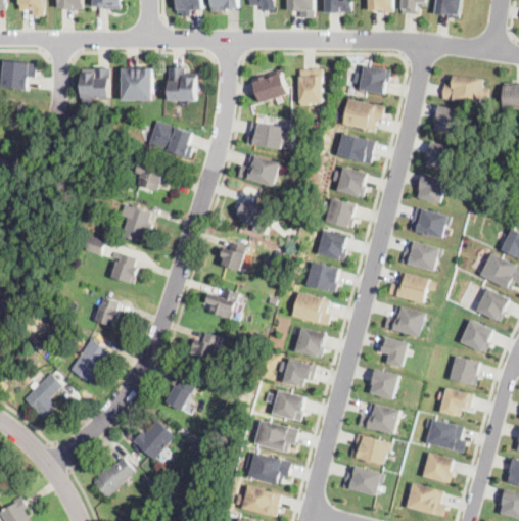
[(16,0),(17,10),(30,10),(31,16),(42,16),(42,0),(16,0)]
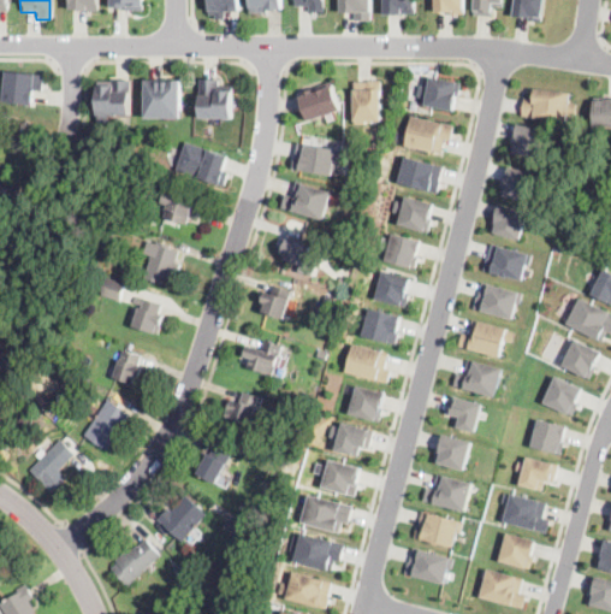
[(67,0),(67,12),(95,12),(95,0),(67,0)]
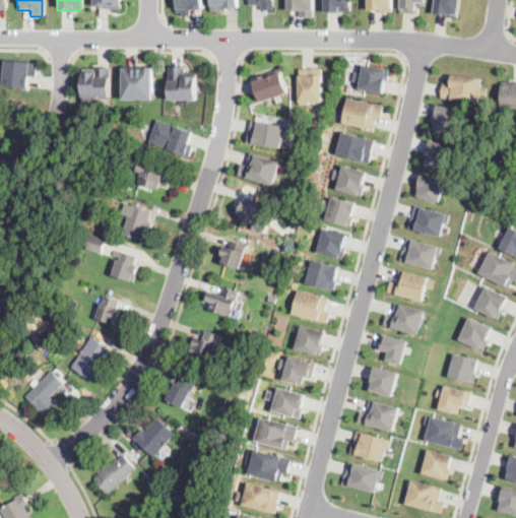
[(119,0),(119,9),(104,9),(104,6),(91,6),(91,0),(119,0)]
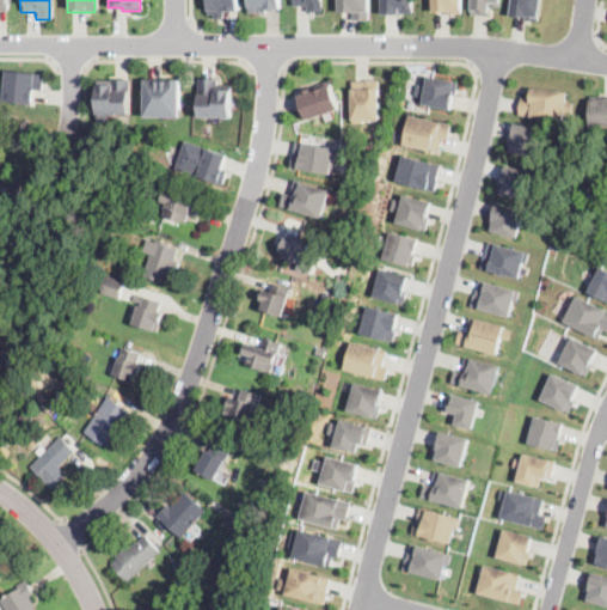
[(235,0),(204,0),(204,14),(235,14),(235,0)]
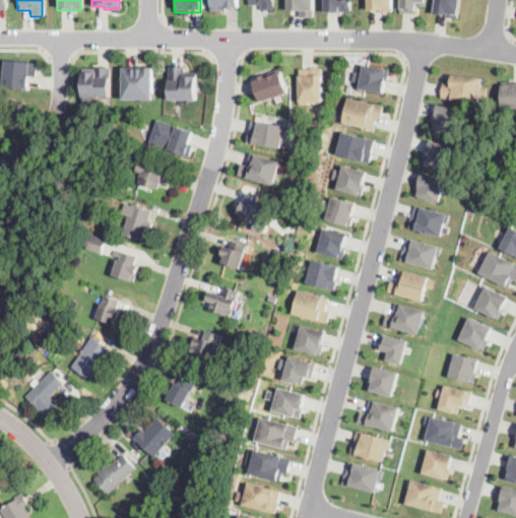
[(236,0),(236,8),(223,8),(223,11),(208,11),(208,0),(236,0)]
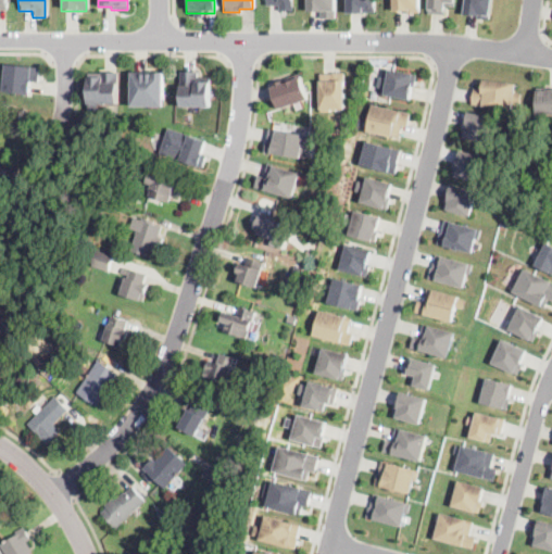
[(290,0),(264,0),(264,11),(290,11),(290,0)]
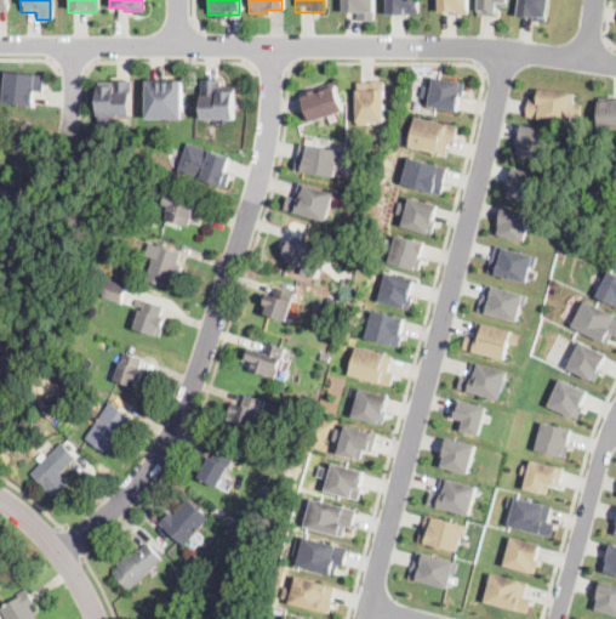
[(338,0),(338,15),(355,15),(354,22),(371,22),(371,0),(338,0)]
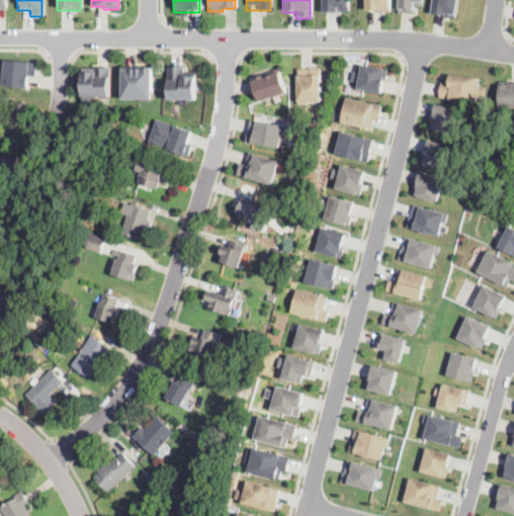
[(319,0),(319,13),(346,13),(346,0),(319,0)]
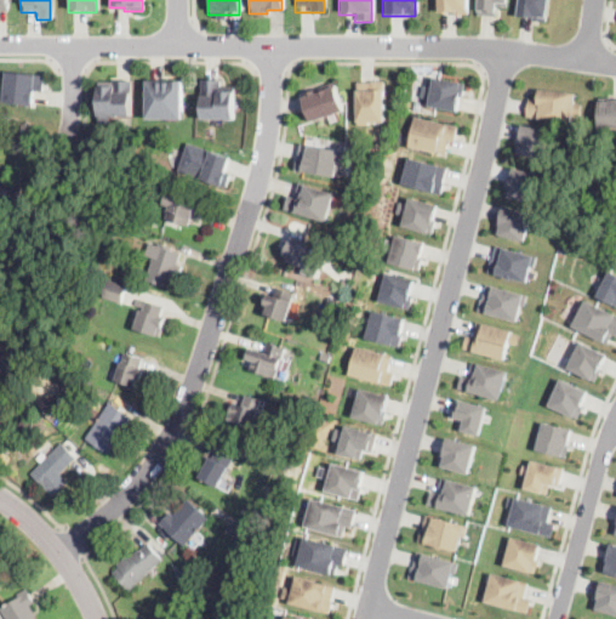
[(467,0),(467,13),(437,13),(437,0),(467,0)]
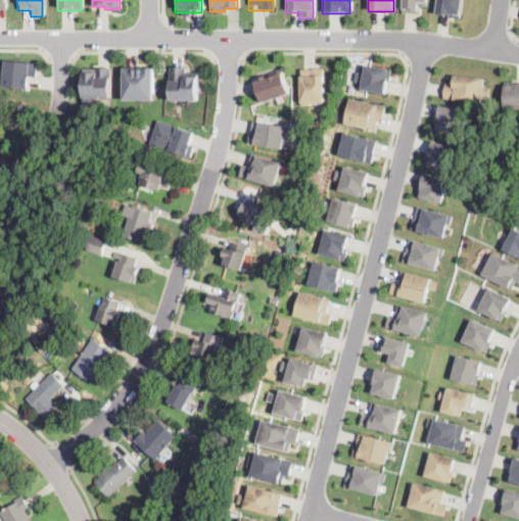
[(425,0),(425,7),(416,7),(416,14),(400,13),(400,0),(425,0)]
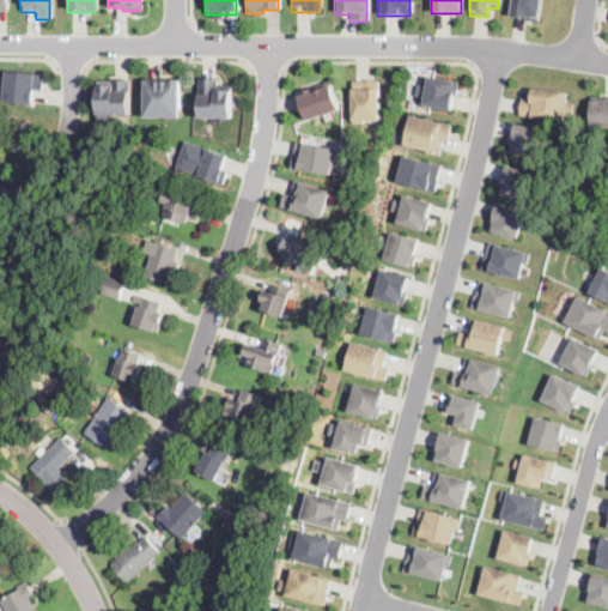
[(509,0),(506,18),(534,22),(536,0),(509,0)]
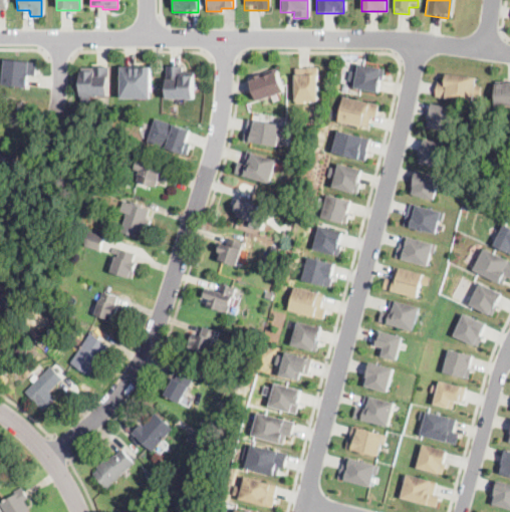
[(1,59),(0,68),(0,85),(24,88),(26,75),(31,76),(33,62),(1,59)]
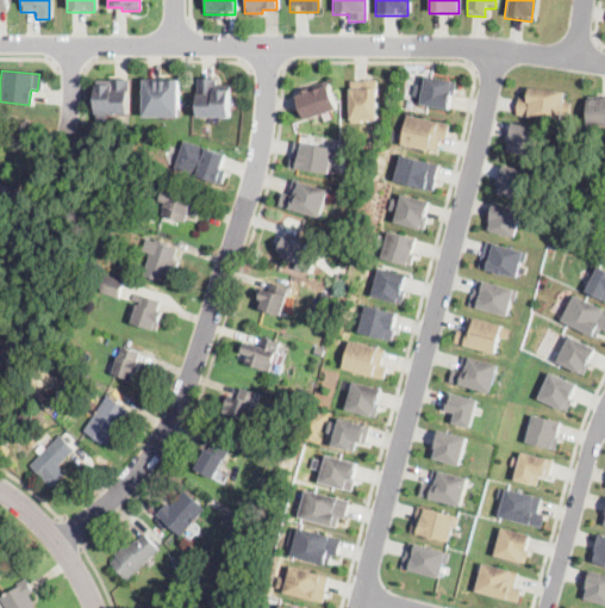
[(455,82),(453,97),(449,95),(448,99),(450,99),(448,110),(419,104),(420,98),(411,97),(413,84),(422,86),(424,76),(455,82)]
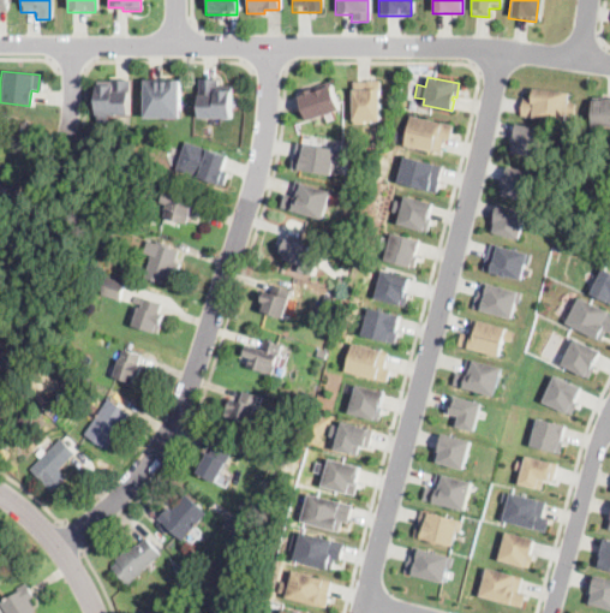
[(179,118),(142,118),(142,81),(179,79),(179,118)]
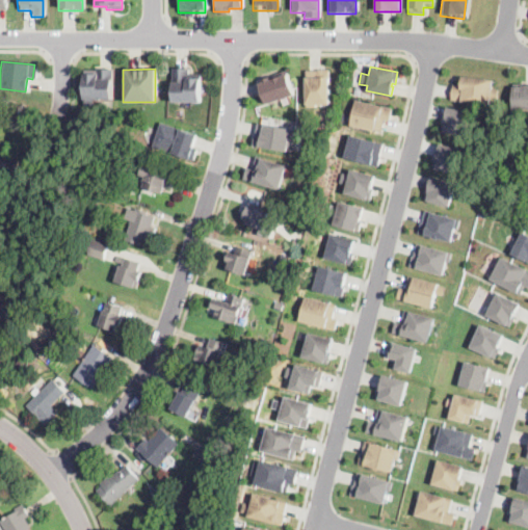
[(186,69),(186,74),(199,74),(199,103),(170,103),(170,69),(186,69)]
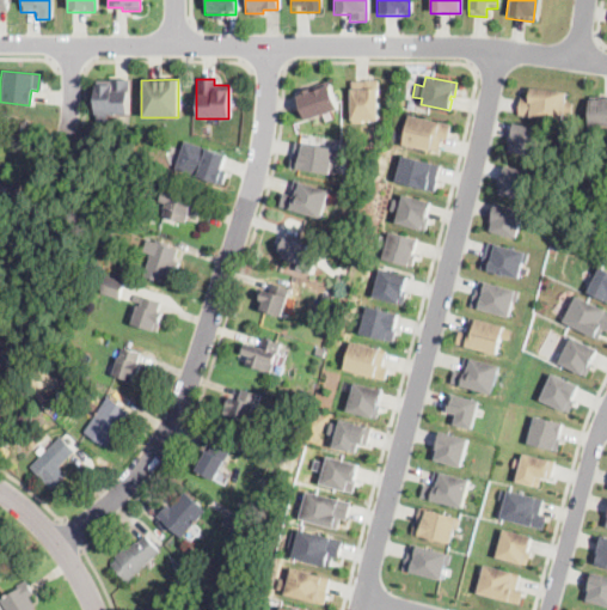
[(105,122),(94,122),(93,86),(109,86),(109,80),(127,80),(127,115),(105,115),(105,122)]
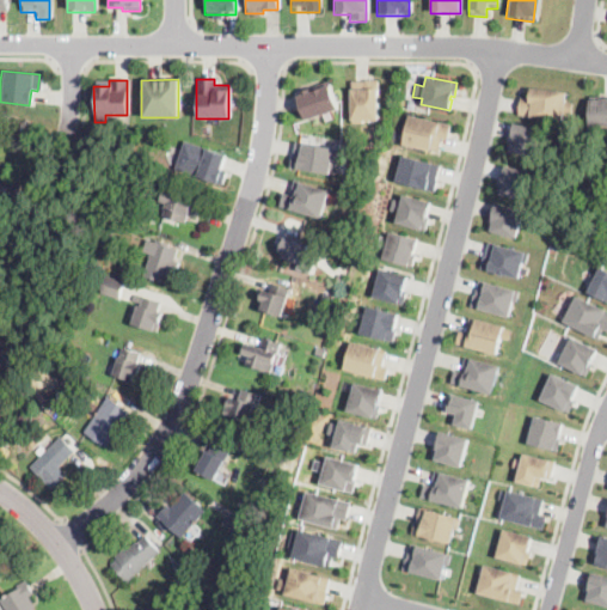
[(348,89),(348,121),(376,122),(375,80),(348,80),(348,89)]
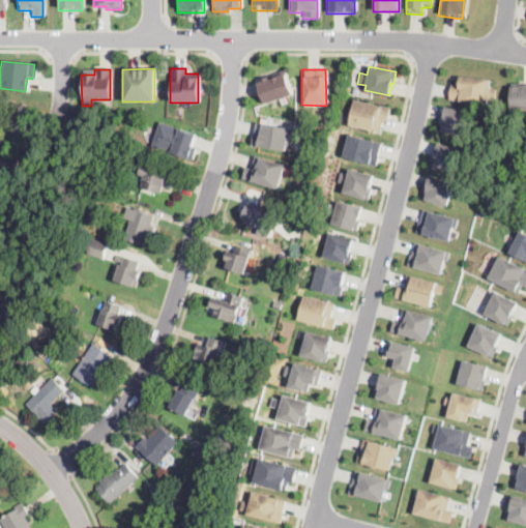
[(264,105),(256,81),(284,71),(292,94),(264,105)]
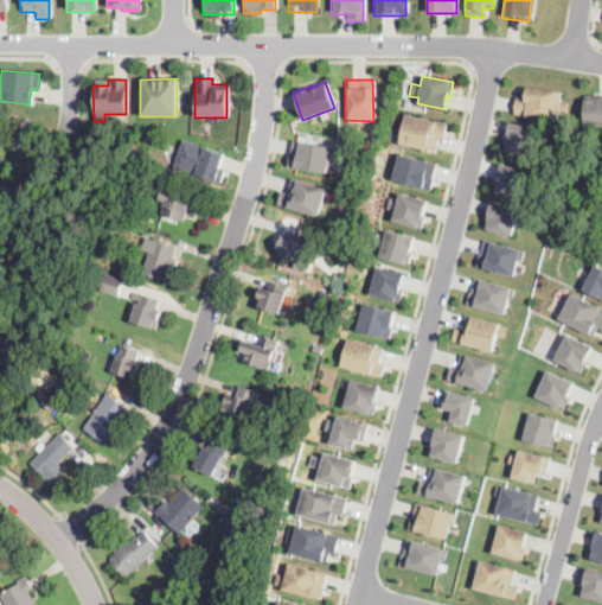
[(557,122),(562,95),(518,88),(513,116),(557,122)]
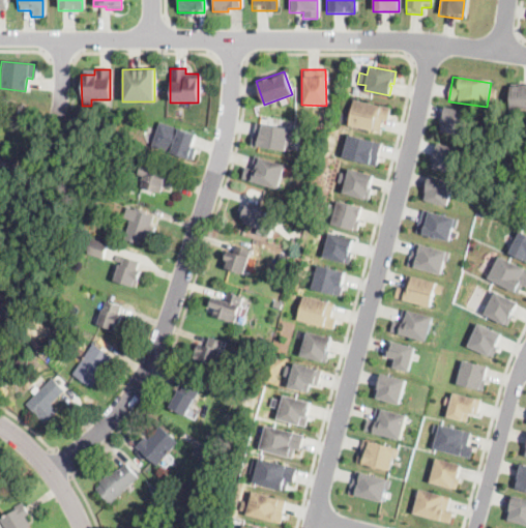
[(525,85),(525,115),(519,115),(519,111),(509,111),(509,86),(519,86),(519,85),(525,85)]
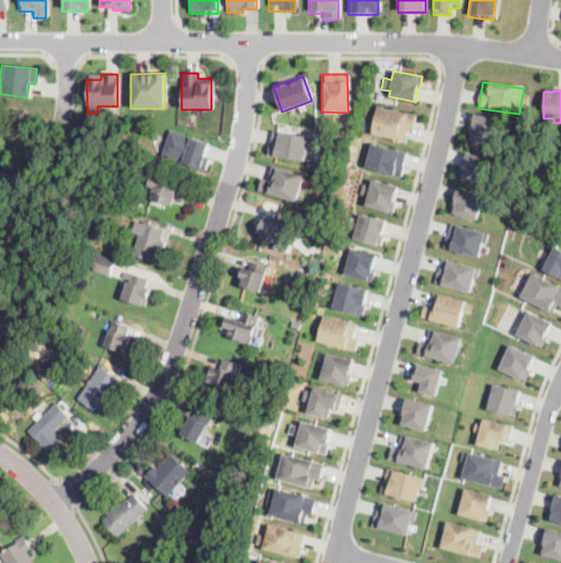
[(412,129),(405,128),(403,141),(370,134),(377,106),(415,115),(412,129)]
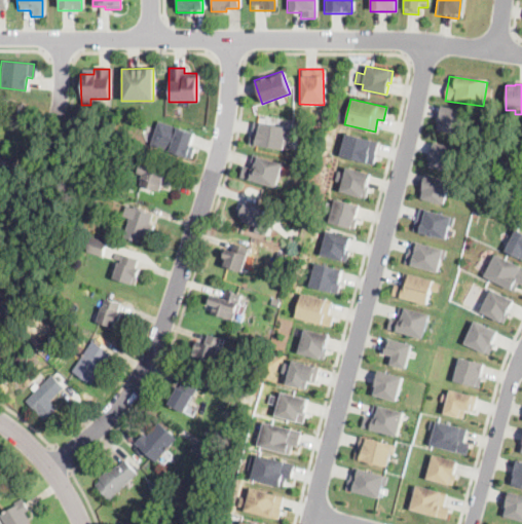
[(440,105),(436,132),(467,137),(471,111),(440,105)]
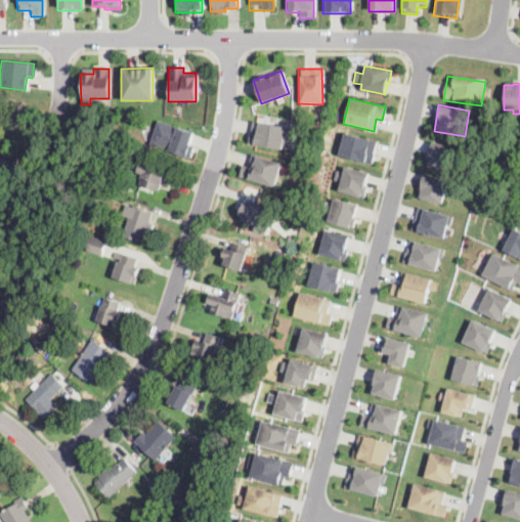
[(146,147),(186,160),(195,133),(155,121),(146,147)]
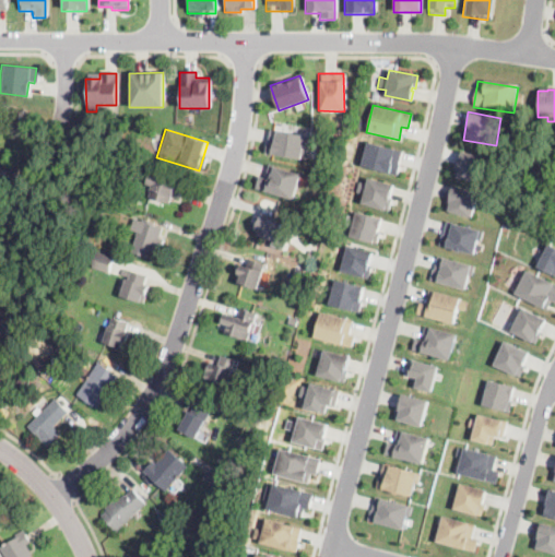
[(309,138),(269,130),(264,153),(305,161),(309,138)]
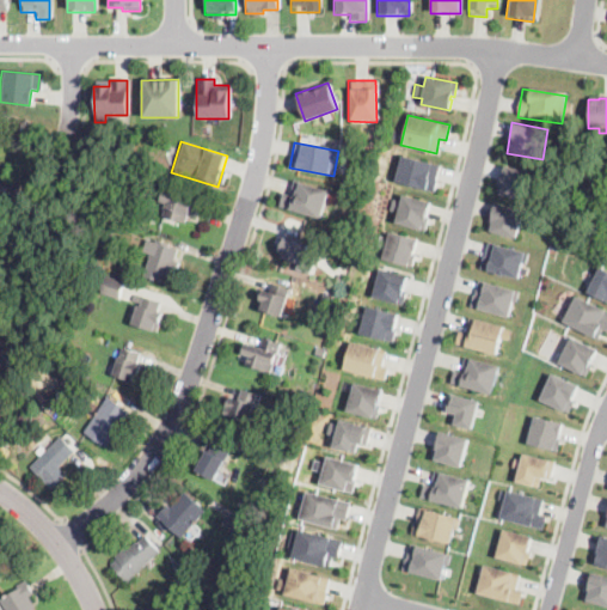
[(399,156),(392,183),(431,194),(439,166),(399,156)]
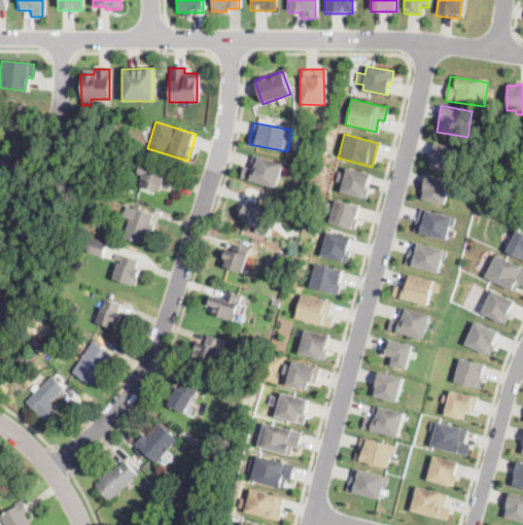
[(434,142),(427,167),(453,175),(460,149),(434,142)]
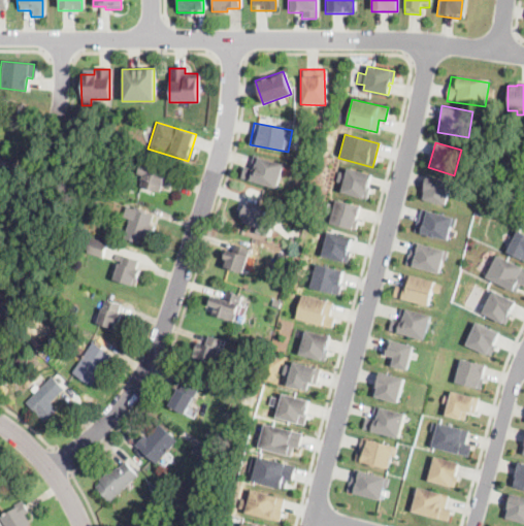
[(13,176),(0,174),(0,156),(17,159),(13,176)]
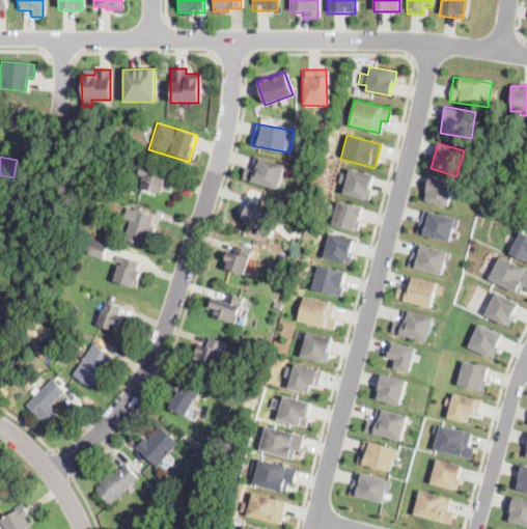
[(254,157),(250,170),(244,168),(241,181),(276,191),(283,165),(254,157)]
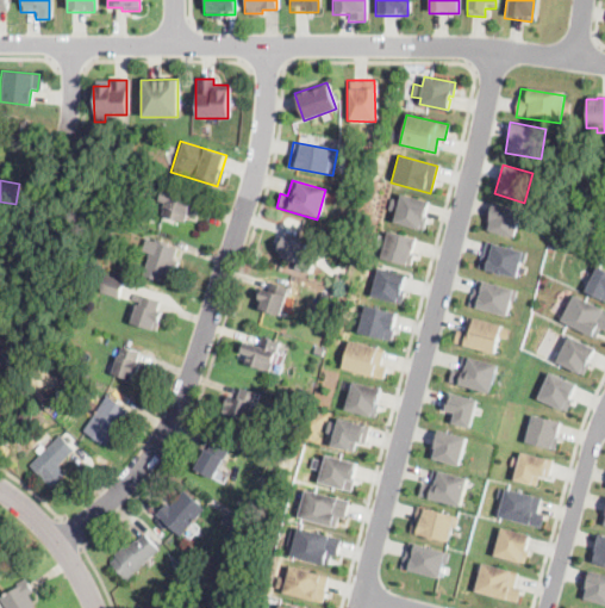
[(192,217),(191,219),(185,217),(181,225),(160,217),(161,212),(160,212),(162,205),(157,203),(161,191),(197,203),(192,217)]
